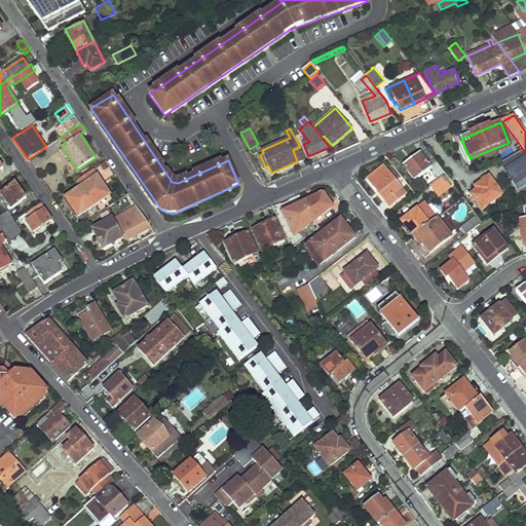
[(511,142),(517,155),(518,157),(525,153),(516,139),(511,142)]
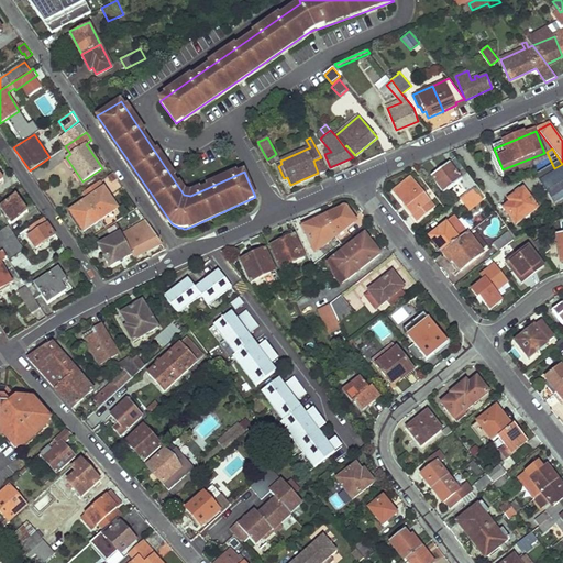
[(456,158),(432,177),(444,194),(459,183),(467,194),(476,186),(456,158)]
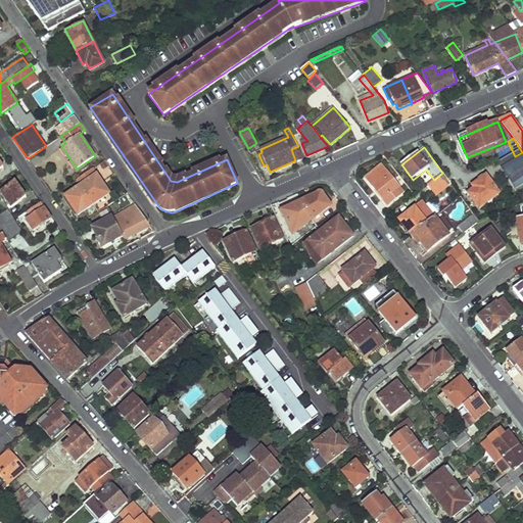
[(504,172),(518,190),(522,186),(522,152),(515,156),(517,161),(504,172)]
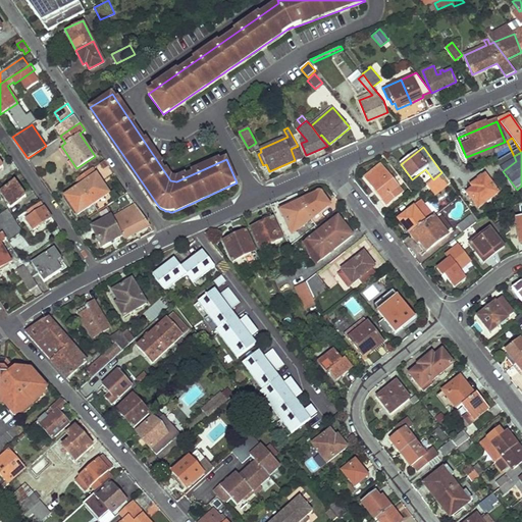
[(99,164),(104,172),(110,169),(105,160),(99,164)]
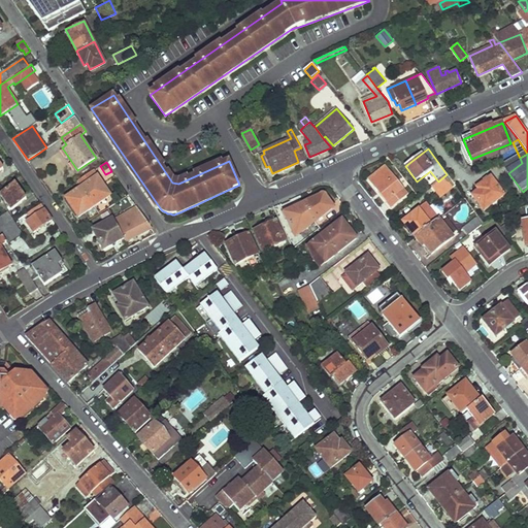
[(369,180),(392,206),(404,196),(382,169),(369,180)]
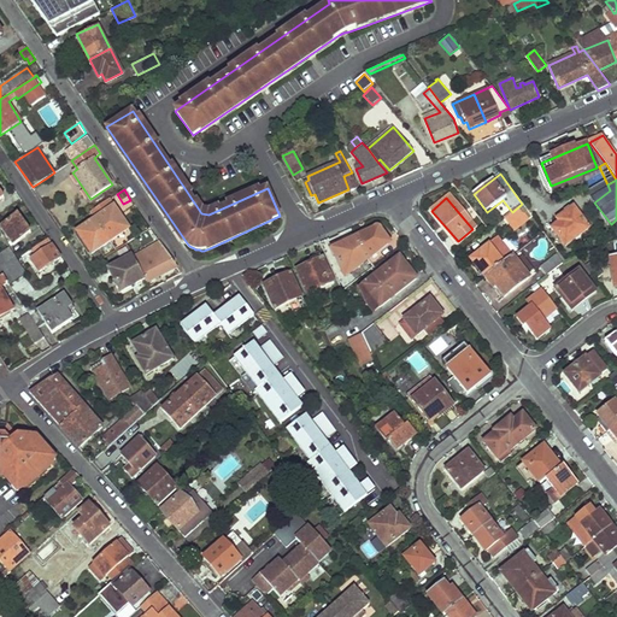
[(90,212),(95,218),(110,240),(129,228),(110,199),(90,212)]
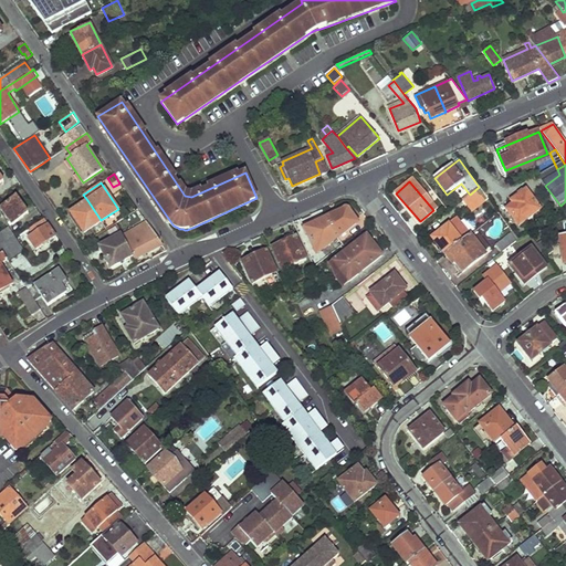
[(470,195),(463,200),(469,208),(485,195),(479,187),(470,195)]
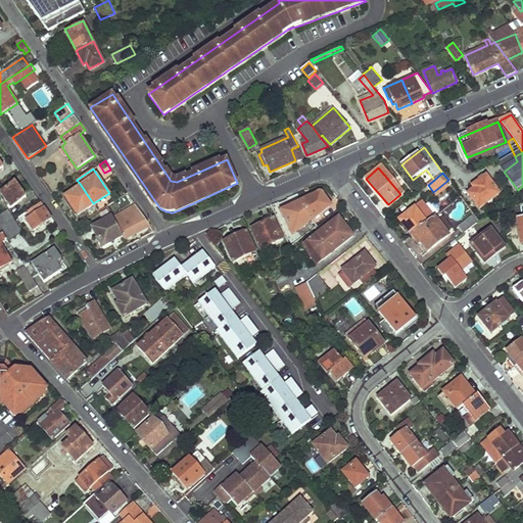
[(469,191),(479,209),(505,194),(501,186),(495,188),(490,179),(469,191)]
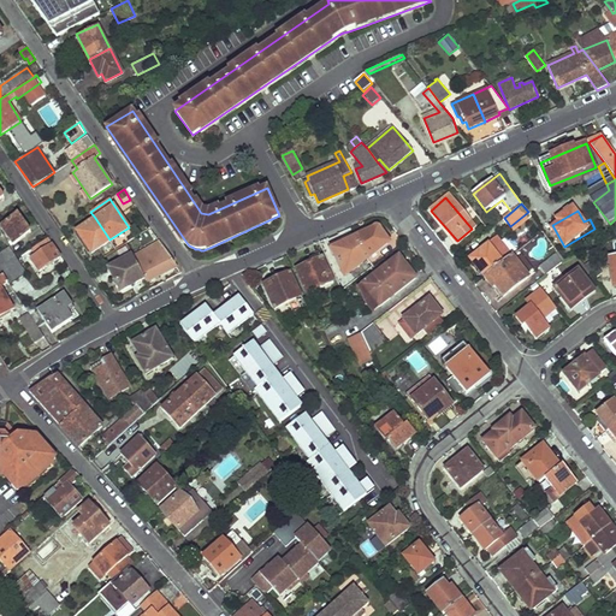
[(528,212),(510,226),(515,231),(532,217),(528,212)]
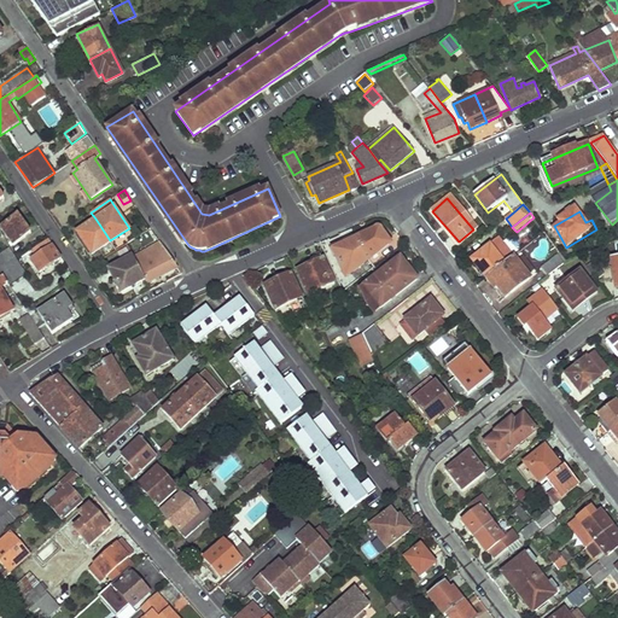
[(1,227),(13,244),(27,235),(23,231),(27,227),(18,215),(1,227)]
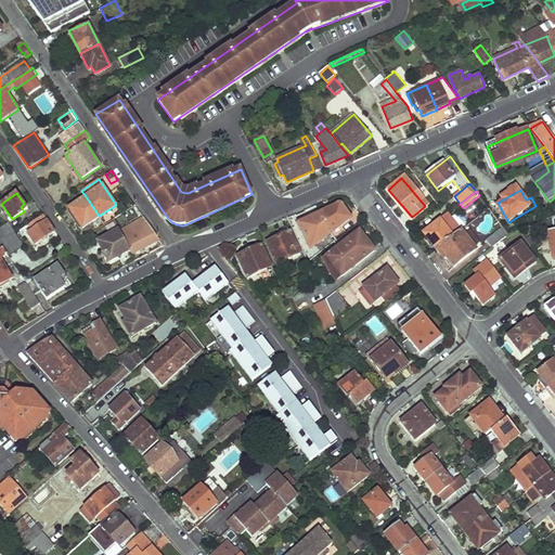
[(86,196),(69,208),(81,227),(99,216),(86,196)]
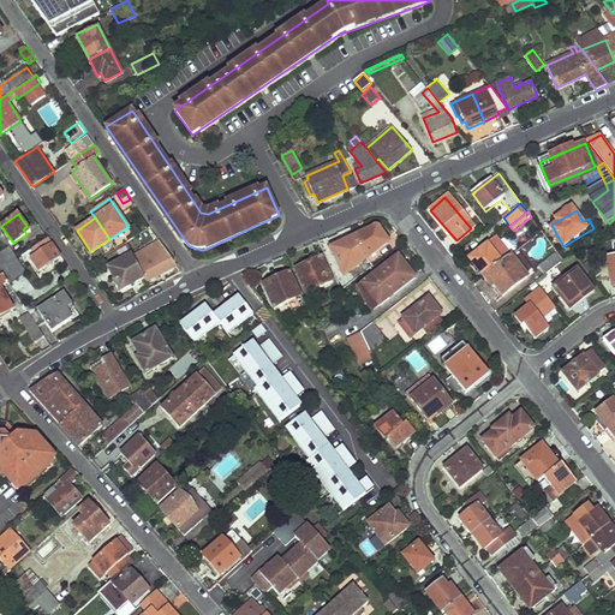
[(354,239),(368,258),(388,243),(380,231),(374,230),(354,239)]
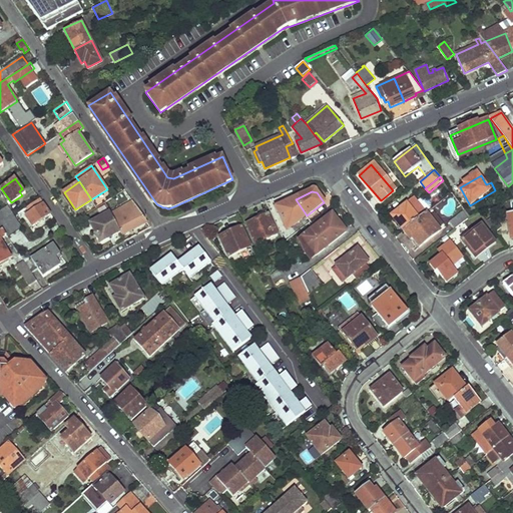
[(24,209),(25,211),(27,210),(30,214),(25,217),(32,227),(51,213),(40,197),(24,209)]
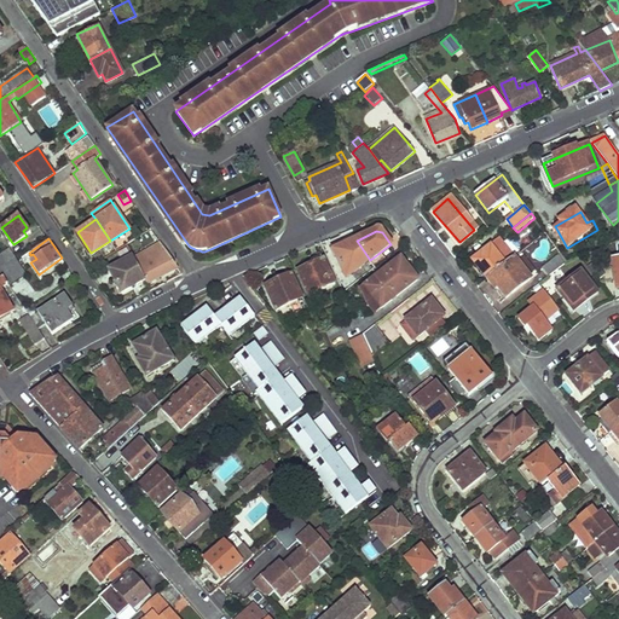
[(357,241),(335,252),(347,278),(370,260),(357,241)]
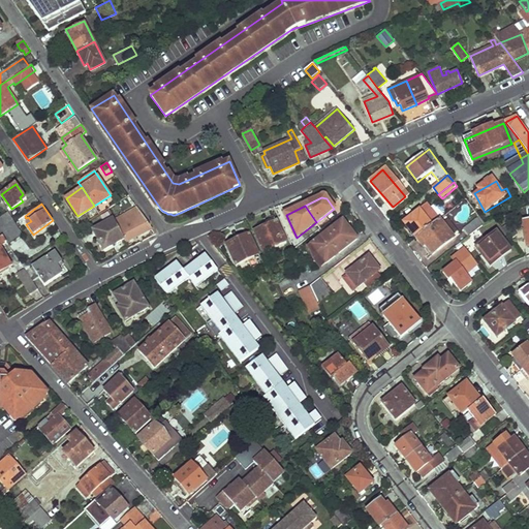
[(115,221),(124,239),(126,242),(153,229),(138,208),(115,221)]
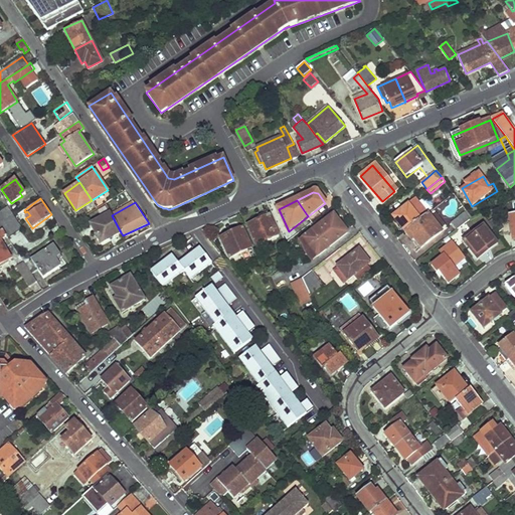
[(7,207),(0,211),(0,223),(12,214),(7,207)]
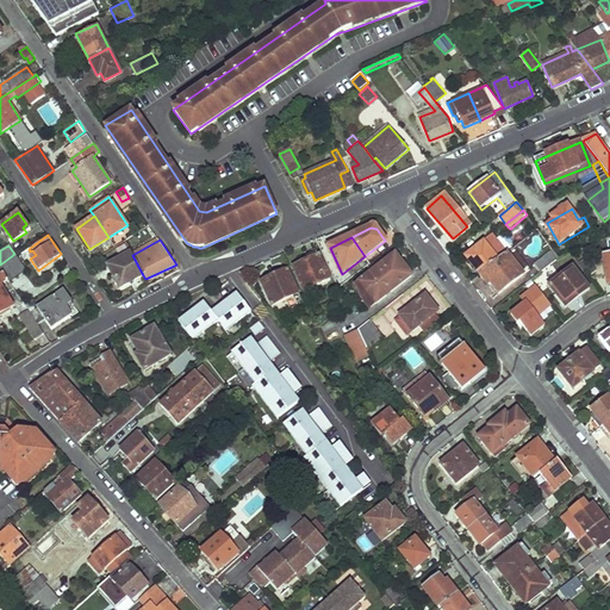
[(470,262),(481,278),(498,263),(484,247),(478,251),(479,254),(470,262)]
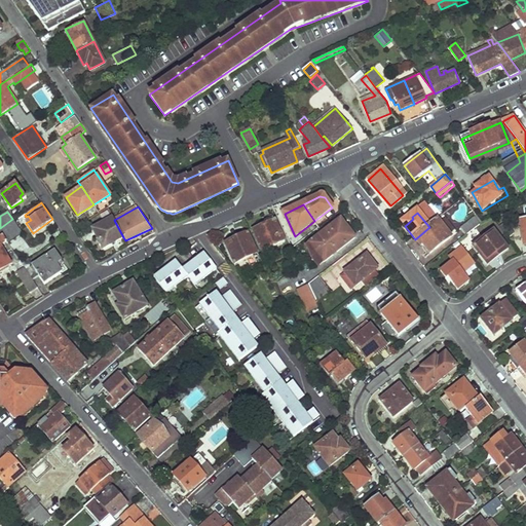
[(114,218),(94,229),(103,248),(123,237),(114,220),(114,218)]
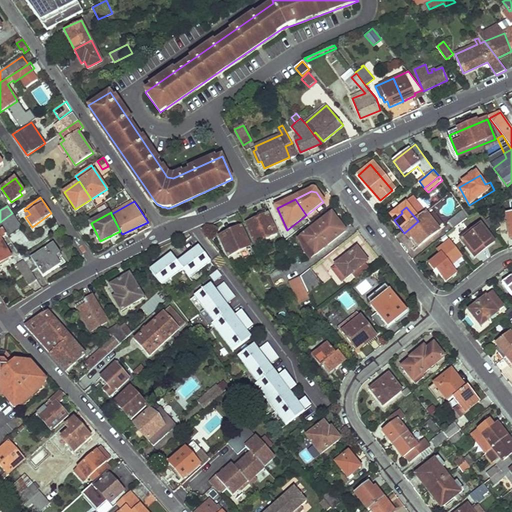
[(460,212),(447,224),(453,230),(466,219),(460,212)]
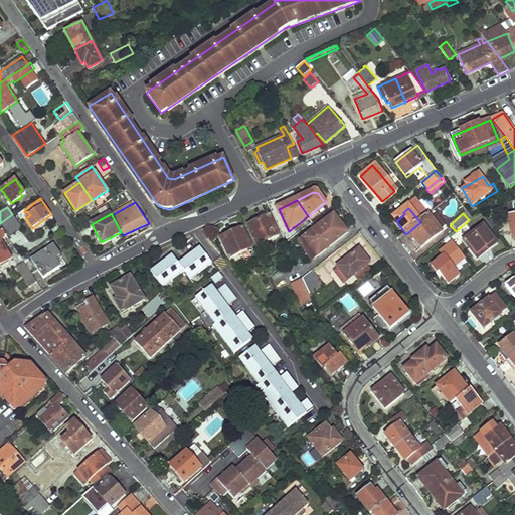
[(0,223),(0,225),(3,230),(5,233),(7,236),(21,227),(12,214),(0,223)]
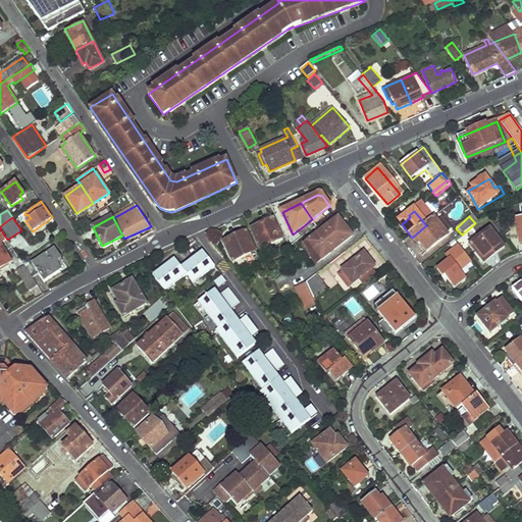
[(321,231),(308,242),(322,260),(353,237),(338,218),(335,220),(337,223),(324,232),(321,231)]
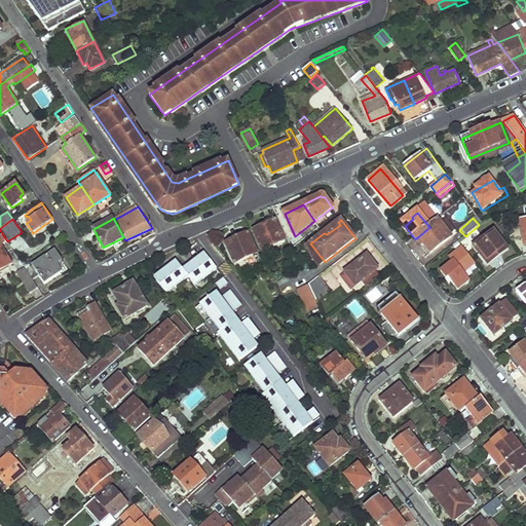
[(254,231),(263,252),(285,241),(275,221),(254,231)]
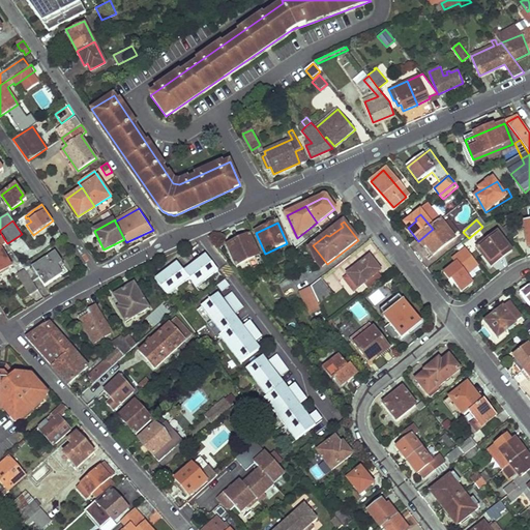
[(433,229),(418,241),(425,249),(428,248),(435,258),(455,240),(440,223),(438,225),(433,229)]
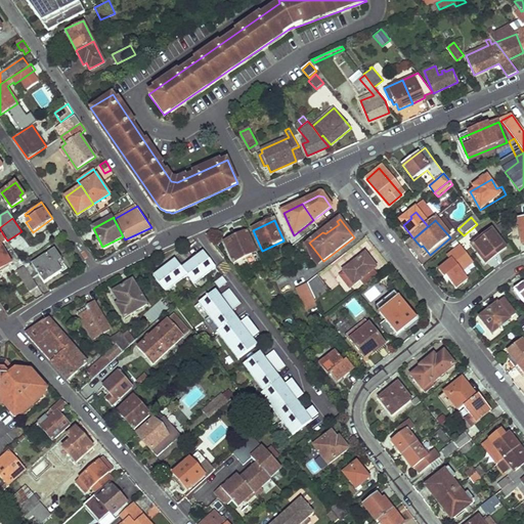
[(491,231),(472,247),(484,261),(503,245),(491,231)]
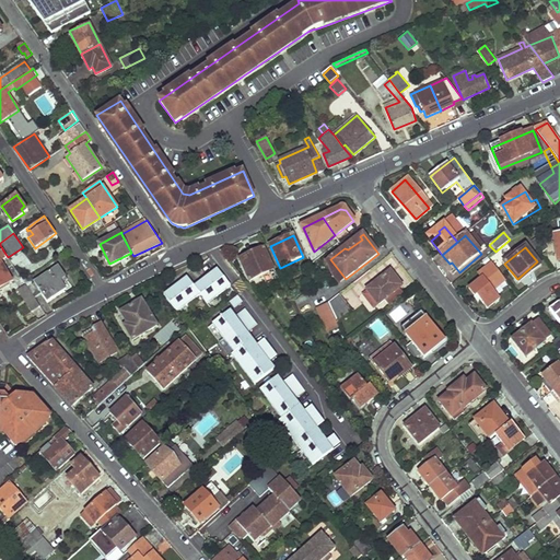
[(241,260),(251,281),(270,272),(271,275),(276,272),(265,249),(241,260)]
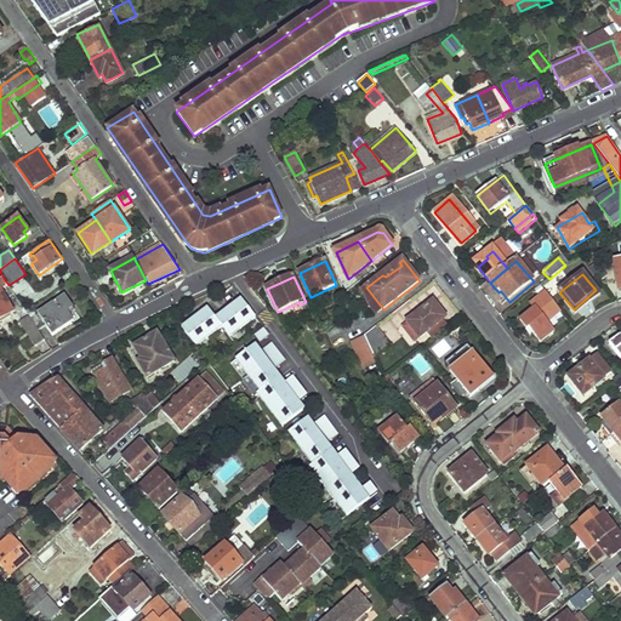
[(0,319),(12,312),(0,291),(0,285),(6,281),(4,278),(0,280),(0,319)]
